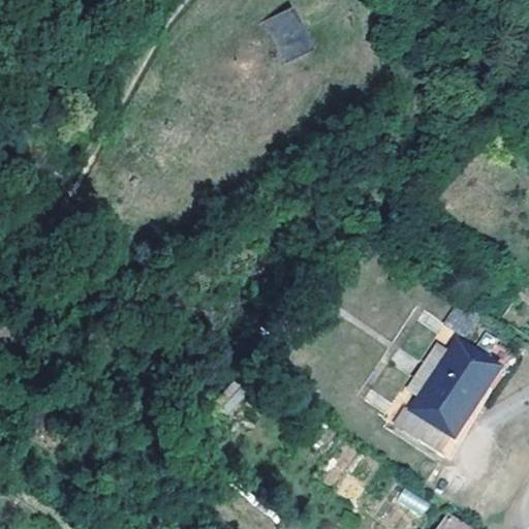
[(294,5),(261,20),(281,62),(314,48),(294,5)]
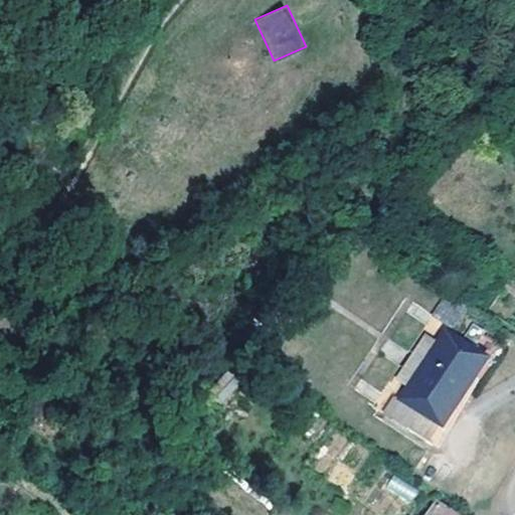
[(448,292),(444,298),(458,308),(462,303),(448,292)]
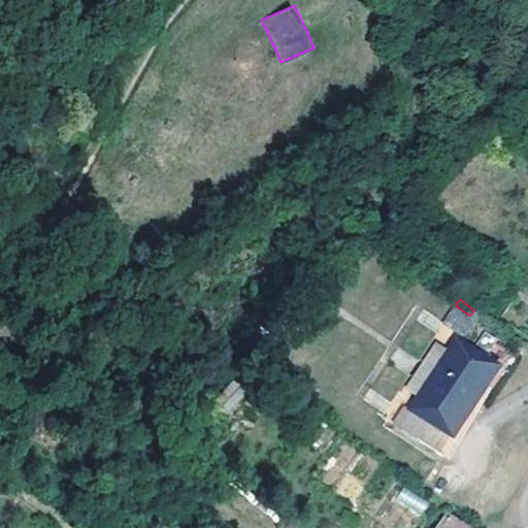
[(469,316),(455,305),(443,322),(458,332),(469,316)]
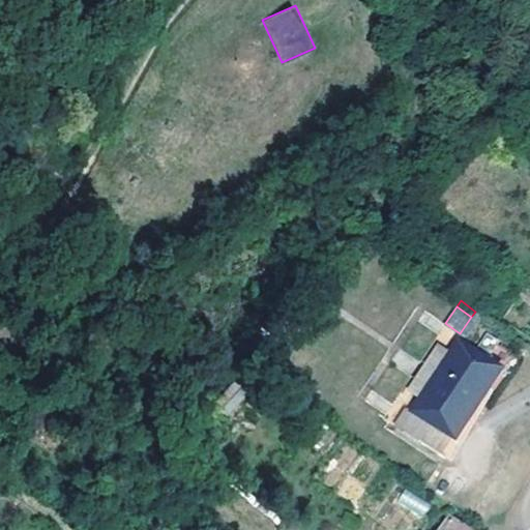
[(455,341),(427,383),(471,413),(500,370),(488,361),(504,339),(502,336),(492,331),(474,319),(459,343),(455,341)]
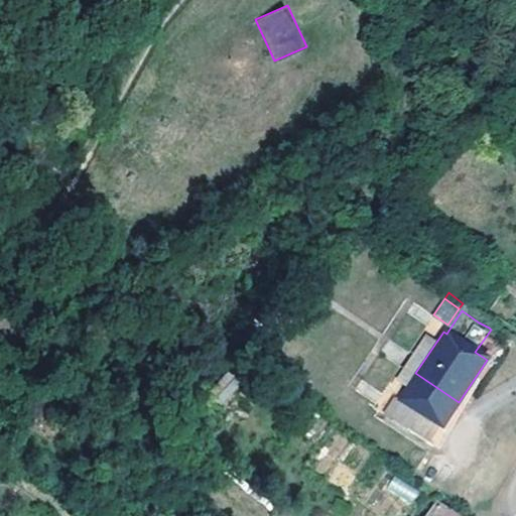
[(459,402),(415,373),(387,415),(429,443),(459,402)]
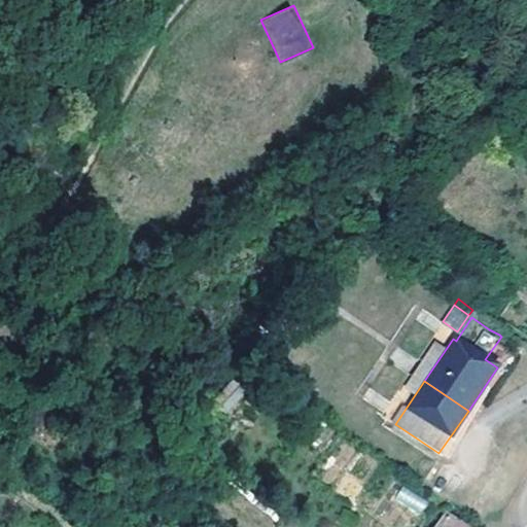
[(405,486),(395,496),(417,516),(426,504),(405,486)]
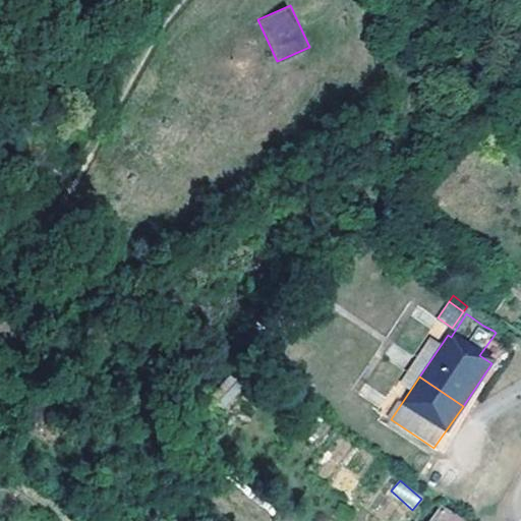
All buildings are outlined.
